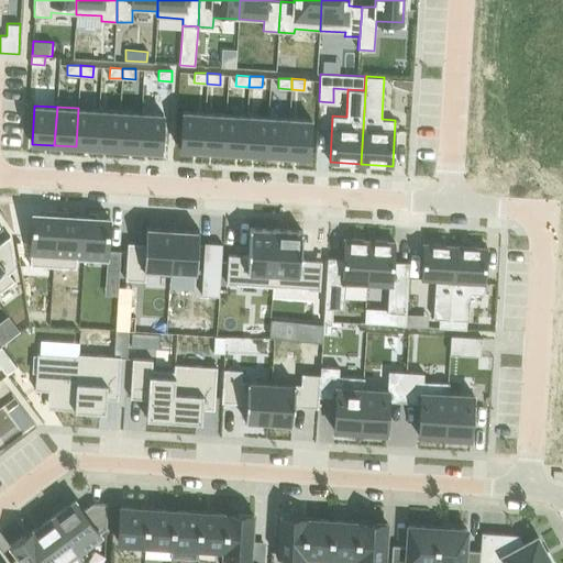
[(78,108),(76,146),(97,147),(99,110),(78,108)]
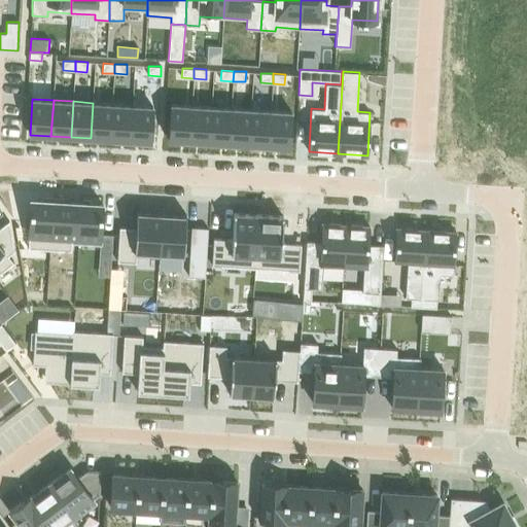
[(93,103),(91,138),(110,139),(112,104),(93,103)]
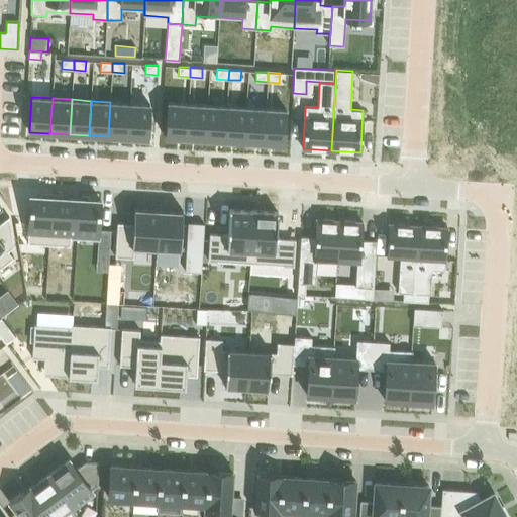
[(110,102),(108,136),(127,138),(129,103),(110,102)]
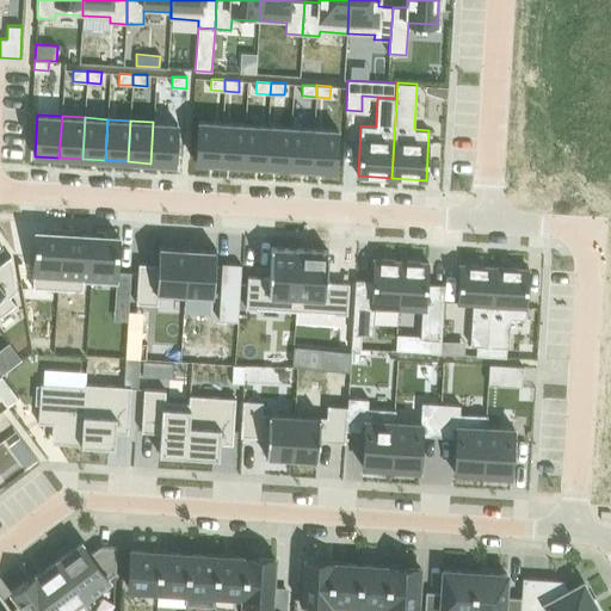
[(198,121),(196,162),(220,164),(222,122),(198,121)]
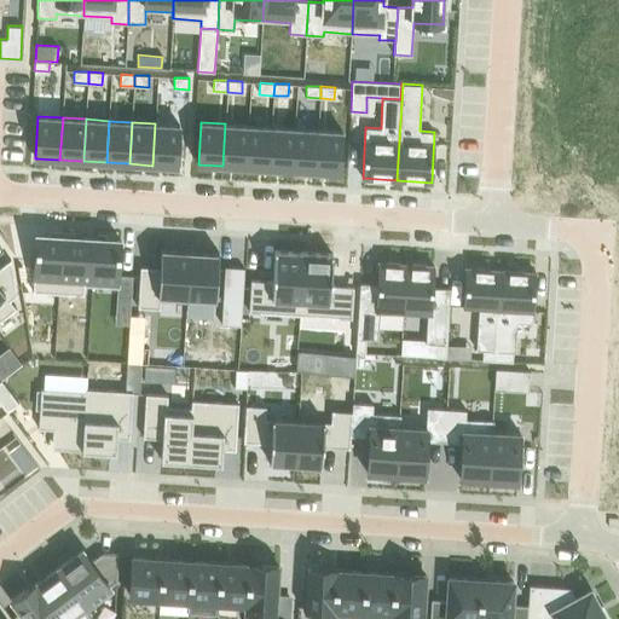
[(155,123),(152,166),(177,167),(179,125),(155,123)]
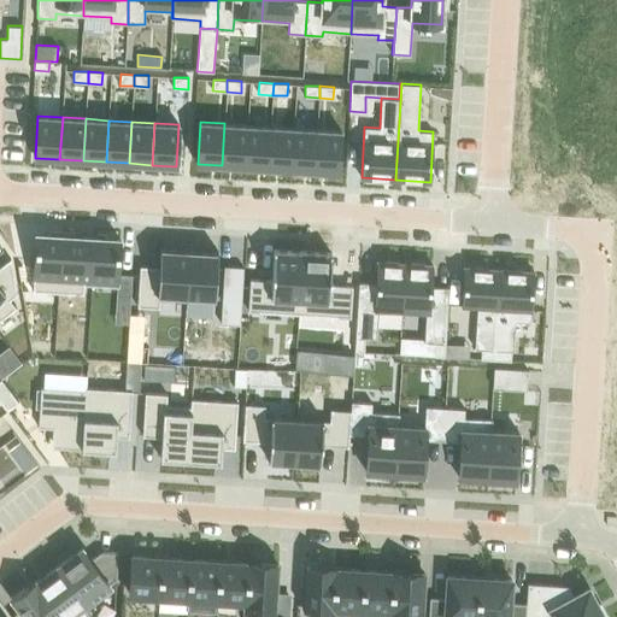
[(224,123),(222,165),(245,166),(247,125),(224,123)]
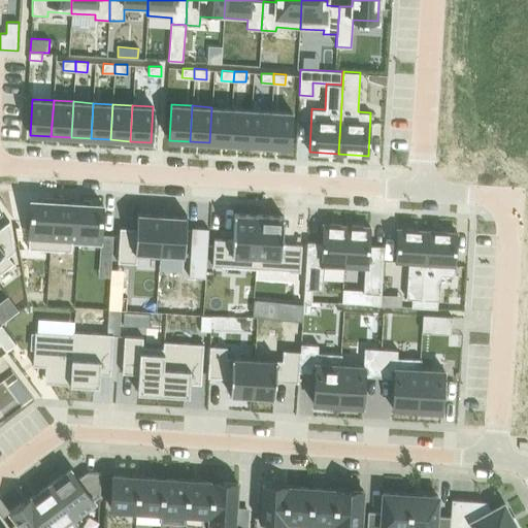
[(211,107),(209,142),(229,143),(232,108),(211,107)]
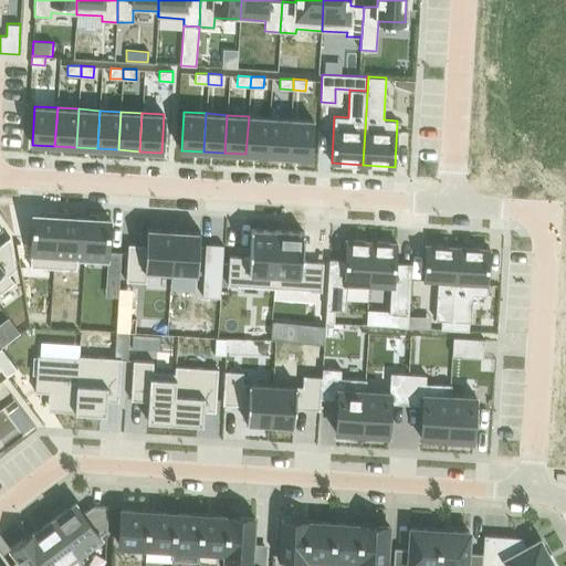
[(249,116),(245,154),(268,156),(270,117),(249,116)]
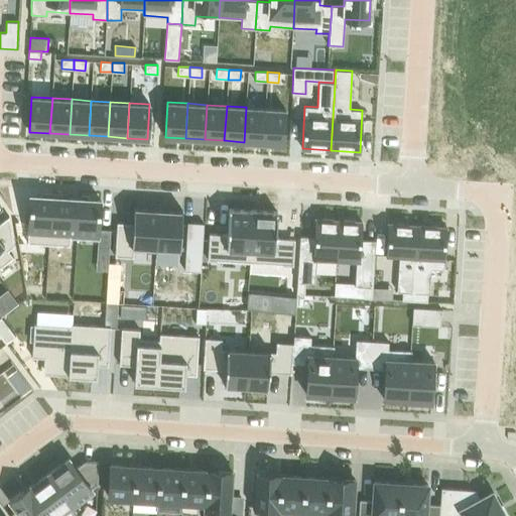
[(246,107),(244,142),(263,143),(265,108),(246,107)]
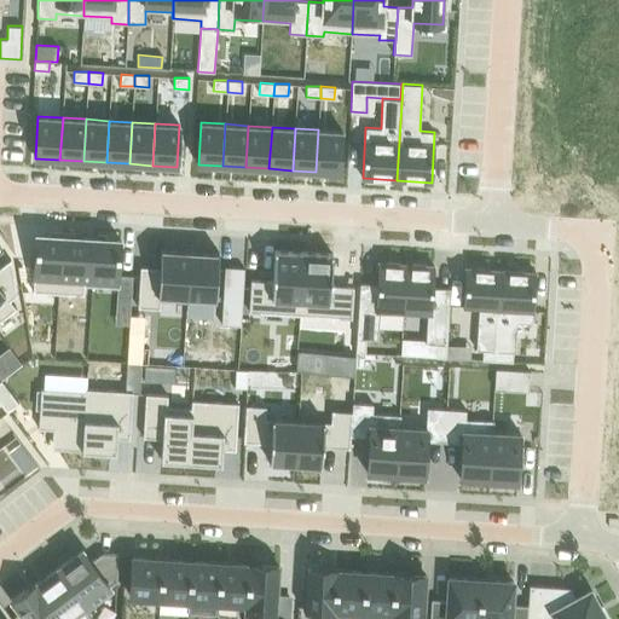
[(318,129),(316,172),(340,173),(342,131),(318,129)]
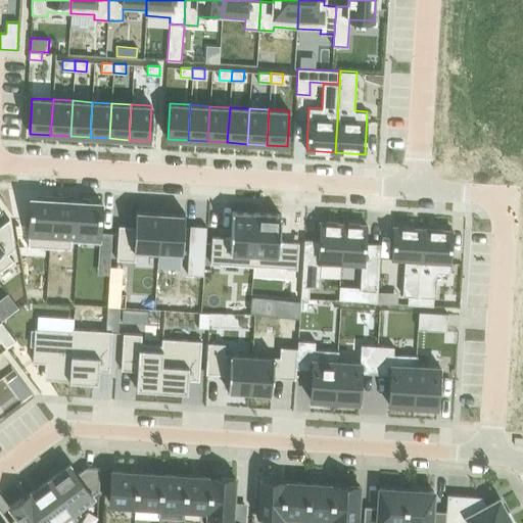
[(31,198),(28,246),(49,247),(52,199),(31,198)]
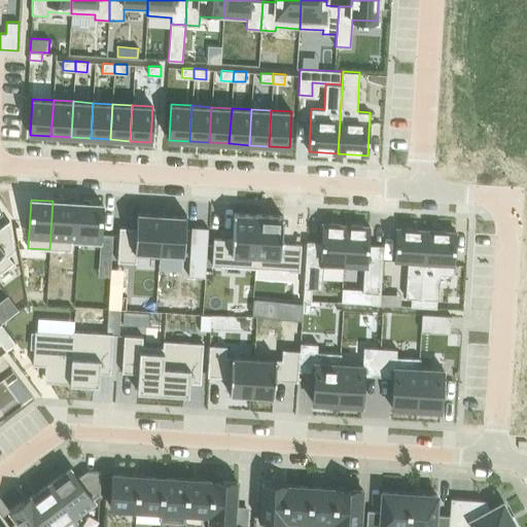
[(53,201),(49,249),(71,250),(72,241),(76,241),(79,203),(53,201)]
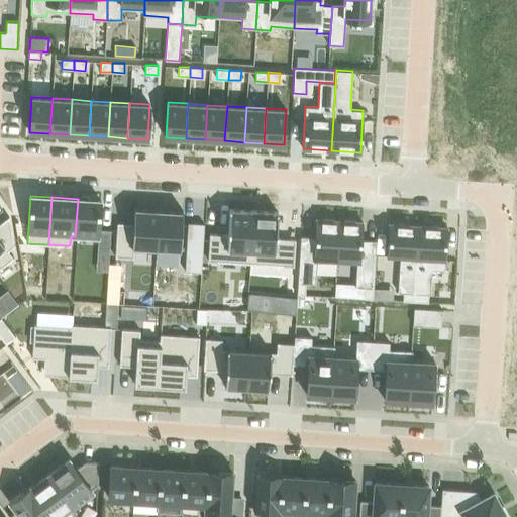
[(78,199),(75,236),(98,238),(101,200),(78,199)]
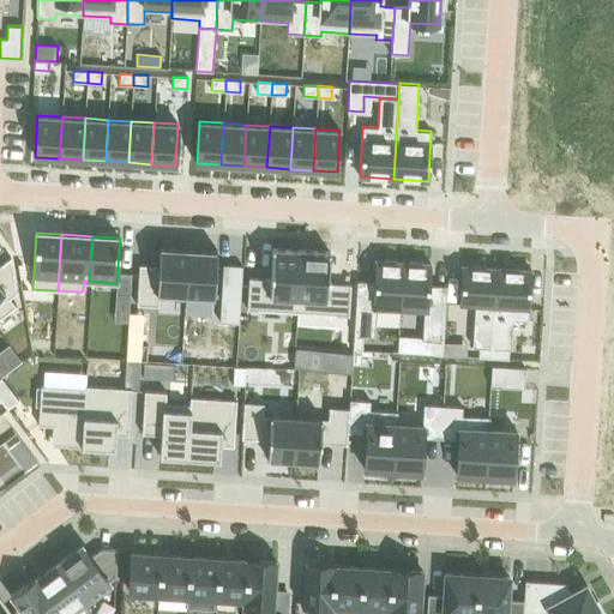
[(139,264),(137,305),(158,306),(158,294),(185,296),(188,248),(160,246),(158,265),(139,264)]
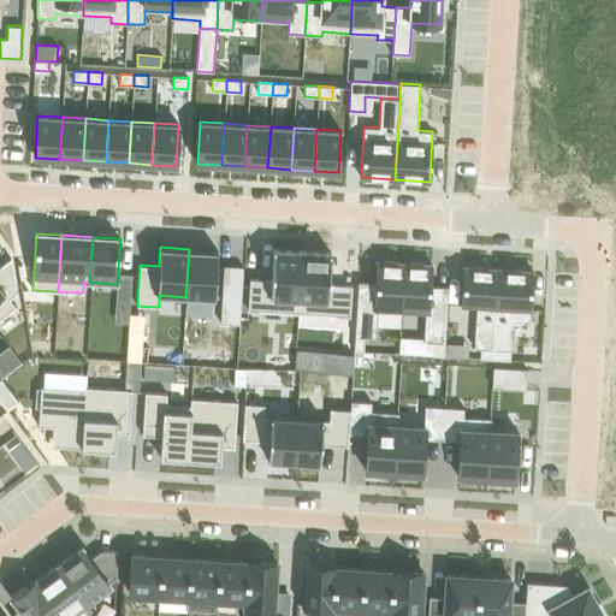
[(189,249),(185,297),(214,298),(218,250),(189,249)]
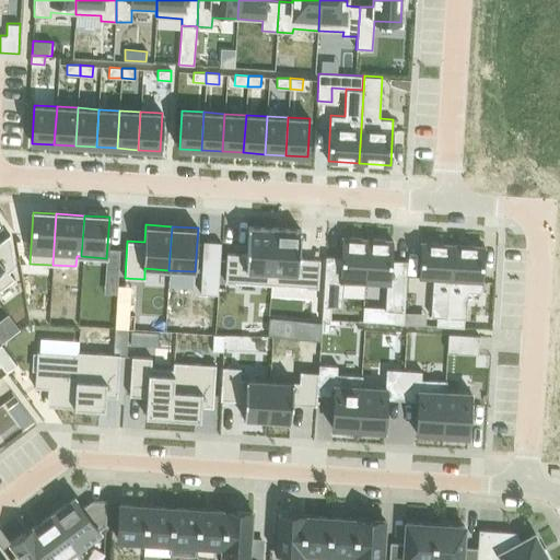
[(226,253),(225,281),(270,284),(275,228),(248,226),(246,255),(226,253)]
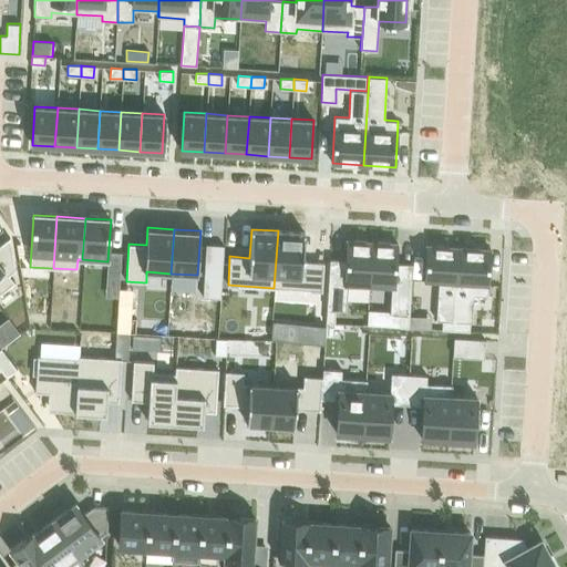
[(278,230),(274,288),(322,291),(325,263),(302,261),(305,233),(278,230)]
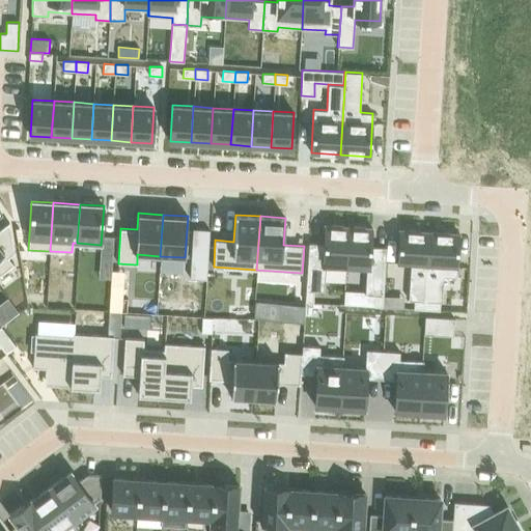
[(0,273),(14,263),(8,257),(15,253),(9,222),(0,228),(0,273)]
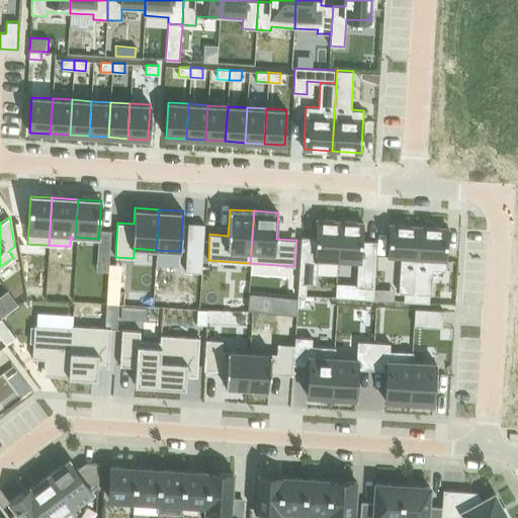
[(301,236),(298,283),(306,283),(316,284),(318,260),(338,261),(340,221),(318,219),(316,237),(301,236)]
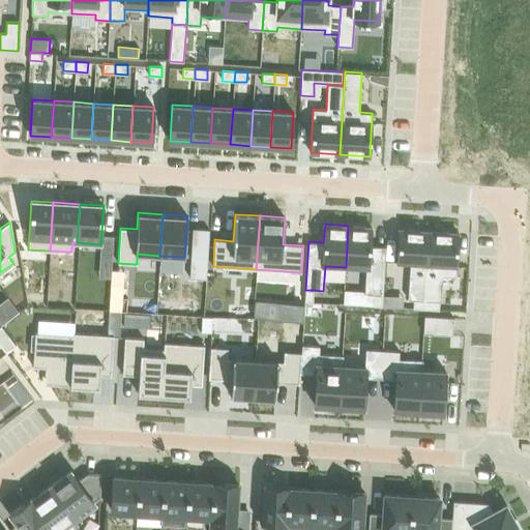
[(348,226),(346,267),(365,269),(364,293),(374,294),(382,294),(385,246),(371,245),(372,227),(348,226)]
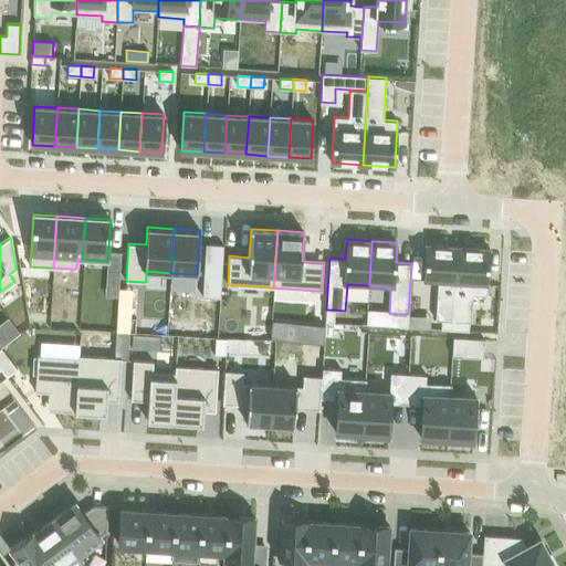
[(206,243),(202,296),(220,297),(223,244),(206,243)]
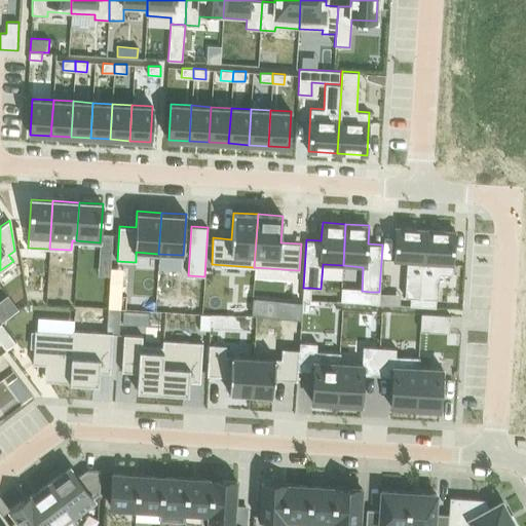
[(396,227),(393,260),(407,261),(405,297),(410,297),(421,298),(425,229),(396,227)]
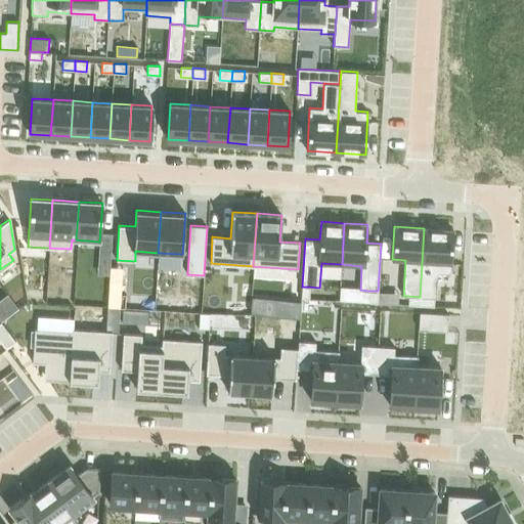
[(424,228),(420,297),(434,298),(436,298),(437,272),(450,273),(452,230),(424,228)]
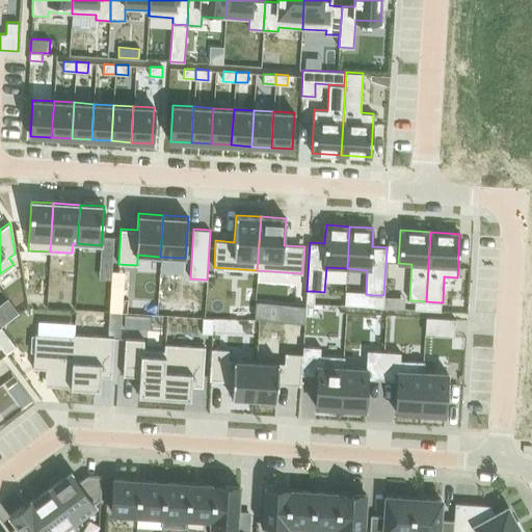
[(99,277),(111,278),(111,270),(112,254),(101,254),(99,277)]
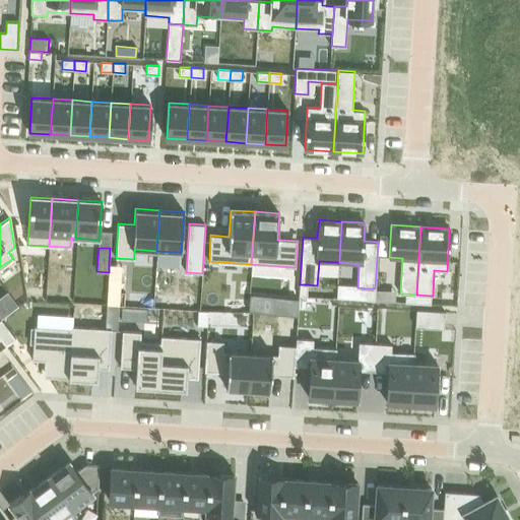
[(306,297),(307,284),(300,284),(299,296),(306,297)]
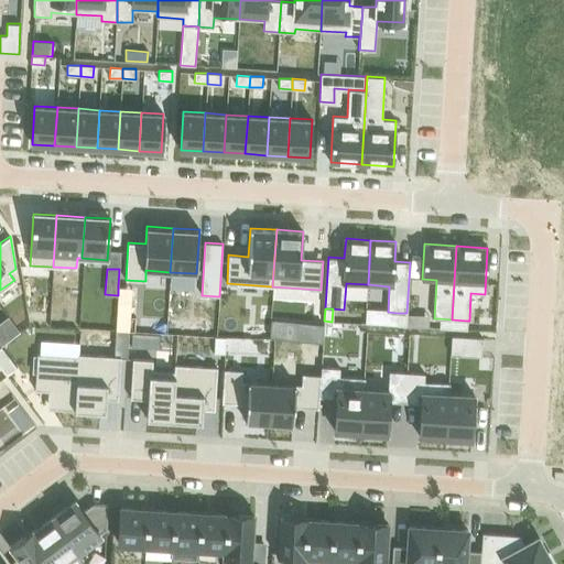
[(398,313),(397,325),(407,326),(407,315),(407,313),(398,313)]
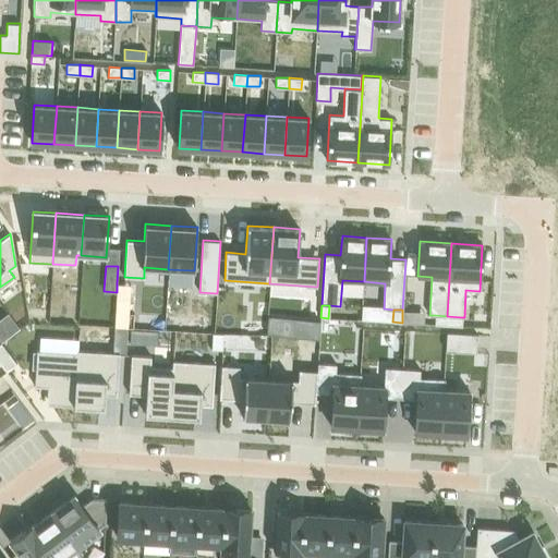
[(446,326),(447,316),(435,315),(434,325),(446,326)]
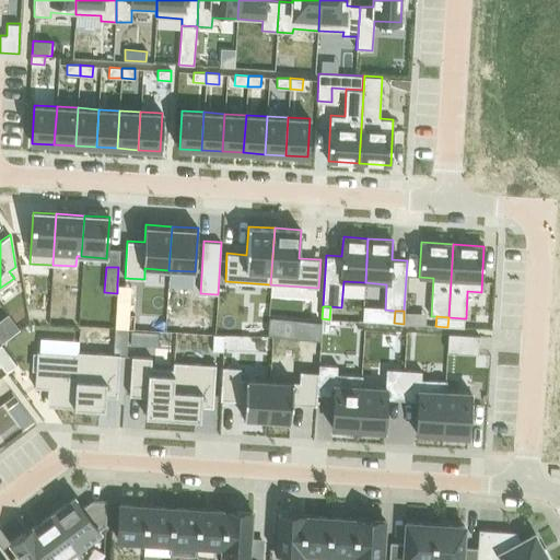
[(448,317),(447,327),(463,327),(464,318),(448,317)]
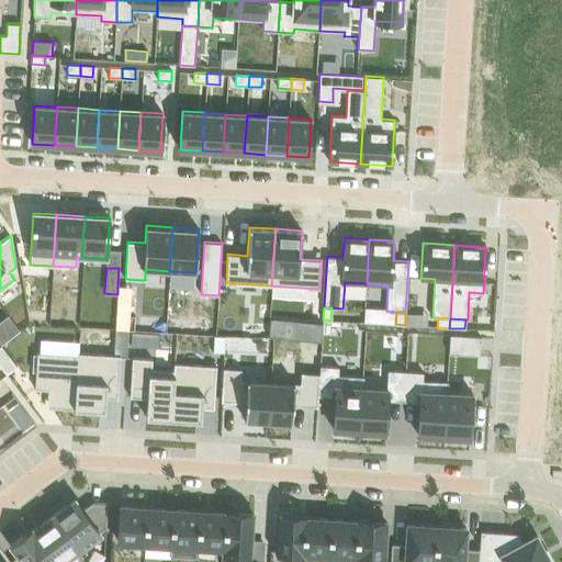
[(322,341),(323,324),(296,323),(295,340),(322,341)]
